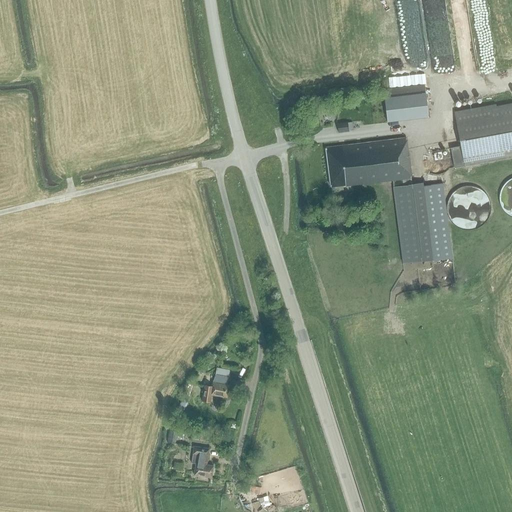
[(387,122),(428,117),(425,93),(384,98),(387,122)]
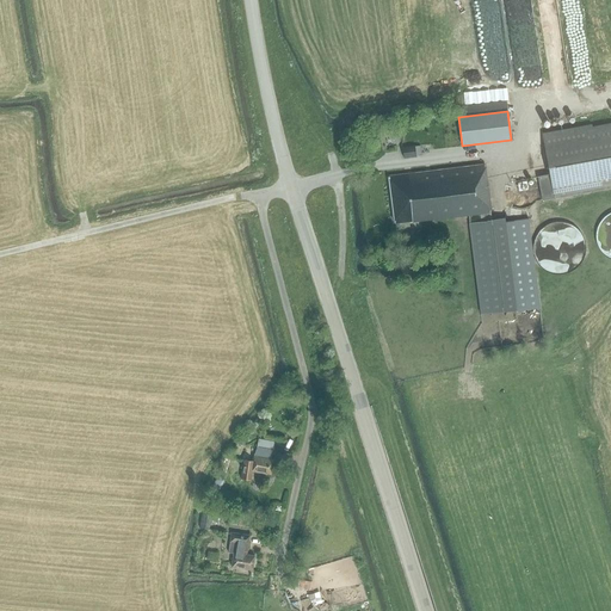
[(554,196),(610,185),(610,122),(591,125),(591,123),(542,131),(548,165),(551,186),(554,196)]
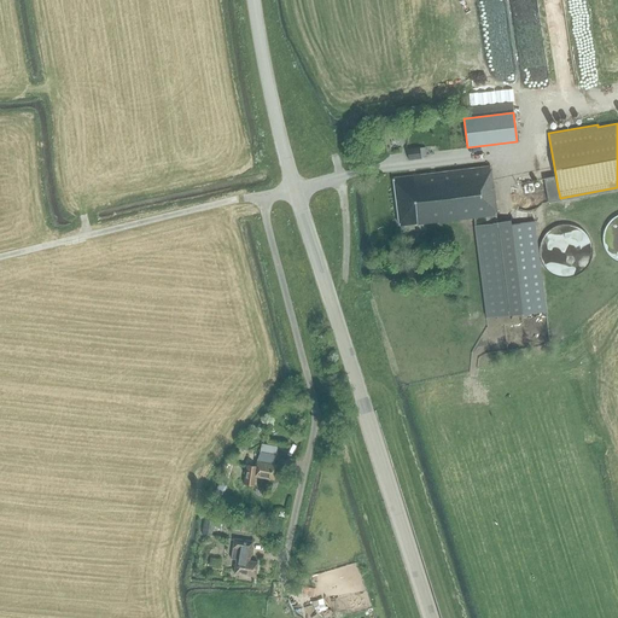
[(426,157),(425,151),(425,147),(420,147),(407,149),(408,150),(408,159),(409,161),(420,159),(420,158),(426,157)]
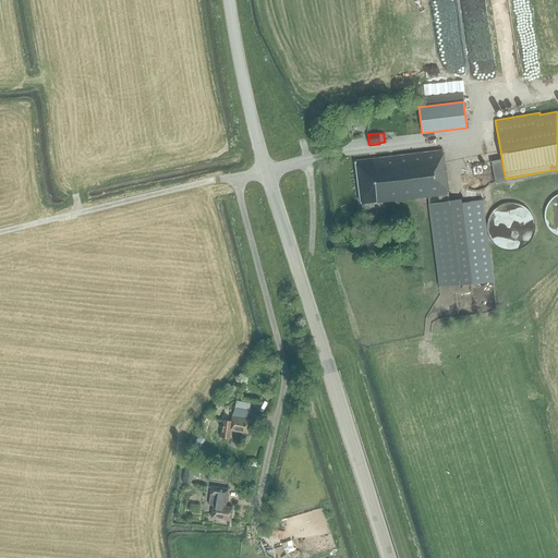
[(360,204),(367,203),(368,208),(374,208),(374,203),(427,196),(439,287),(455,284),(455,286),(482,282),(471,201),(461,203),(461,199),(449,201),(443,150),(354,161),(360,204)]
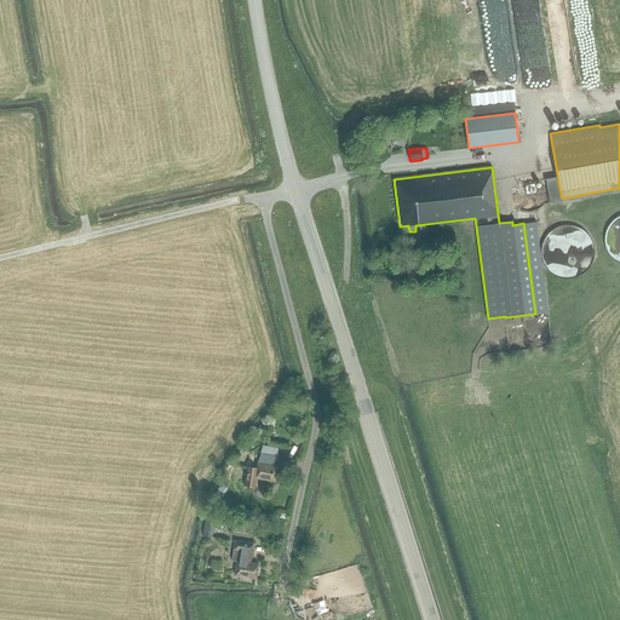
[(262,435),(267,429),(262,423),(256,430),(262,435)]
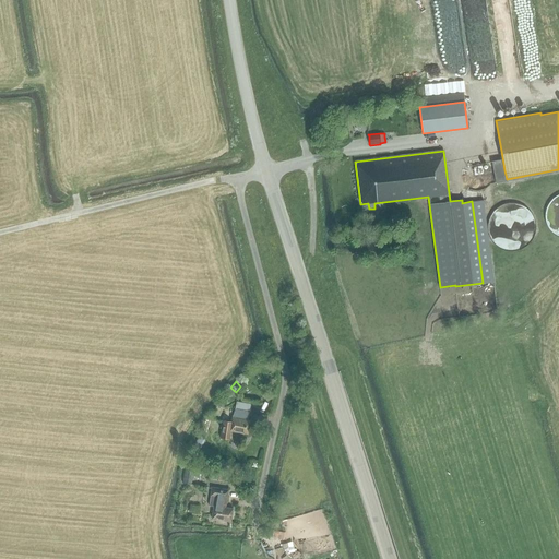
[(248,420),(249,412),(250,403),(237,401),(235,409),(234,409),(232,421),(223,420),(221,438),(229,439),(230,431),(248,433),(250,420),(248,420)]
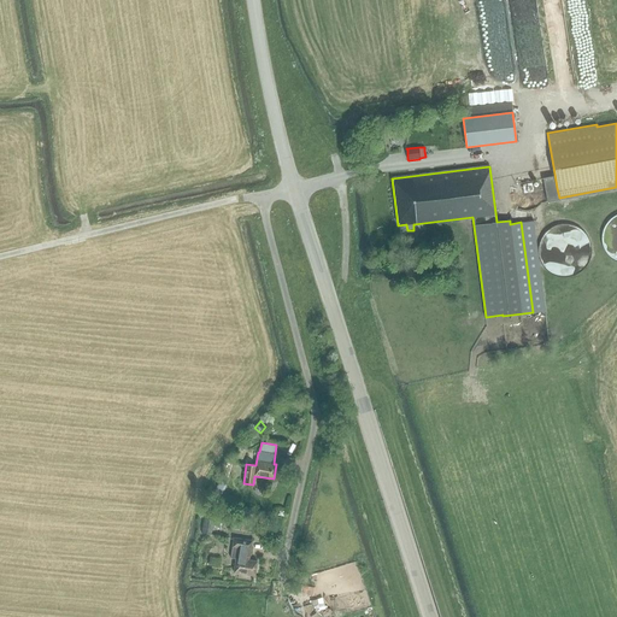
[(222,494),(227,483),(219,480),(213,495),(218,498),(221,494),(222,494)]
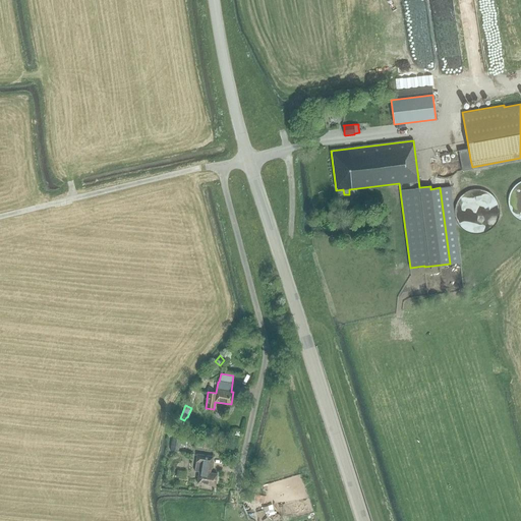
[(178,452),(180,440),(172,438),(170,450),(178,452)]
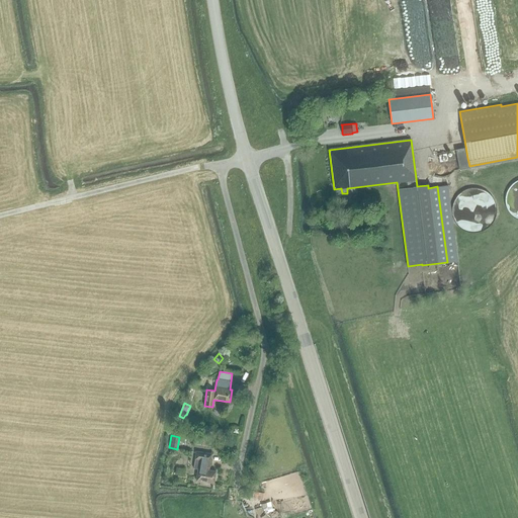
[(196,451),(195,458),(193,467),(198,468),(196,481),(213,484),(216,471),(208,470),(211,454),(196,451)]
